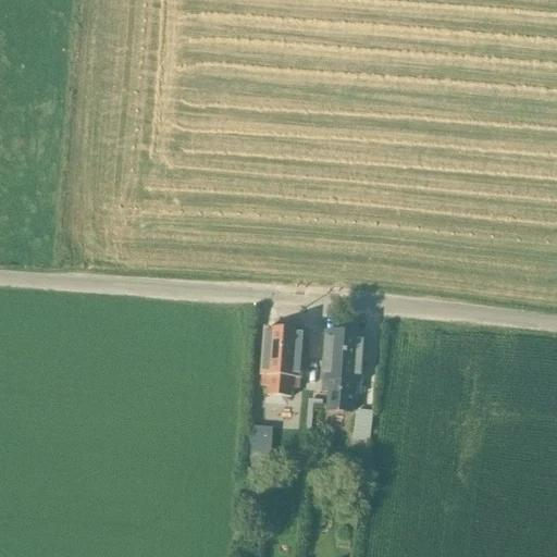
[(302,332),(267,330),(263,375),(299,379),(302,332)]
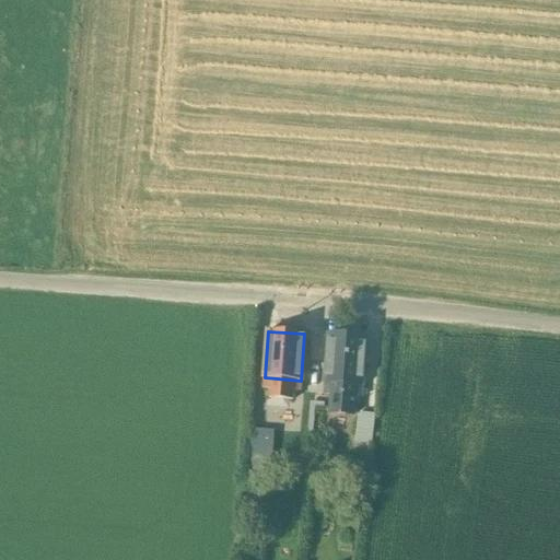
[(364,338),(328,336),(325,382),(361,384),(364,338)]
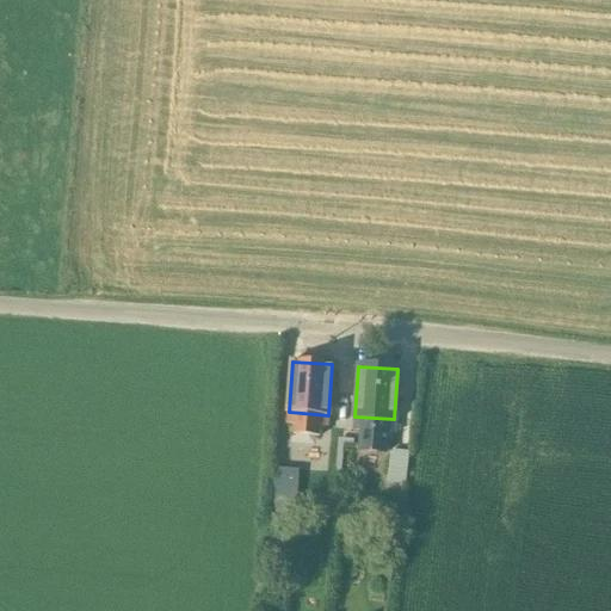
[(328,415),(289,412),(288,424),(294,424),(292,432),(320,434),(320,425),(327,426),(328,415)]
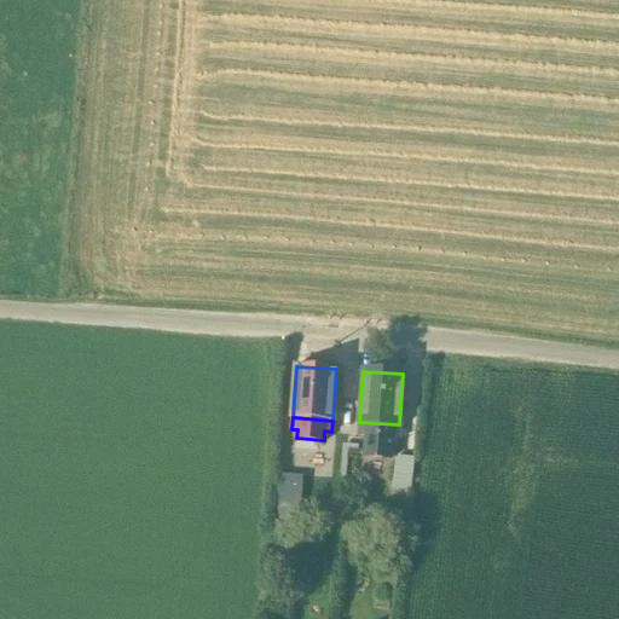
[(399,424),(359,422),(358,434),(365,435),(364,453),(389,455),(391,437),(398,438),(399,424)]
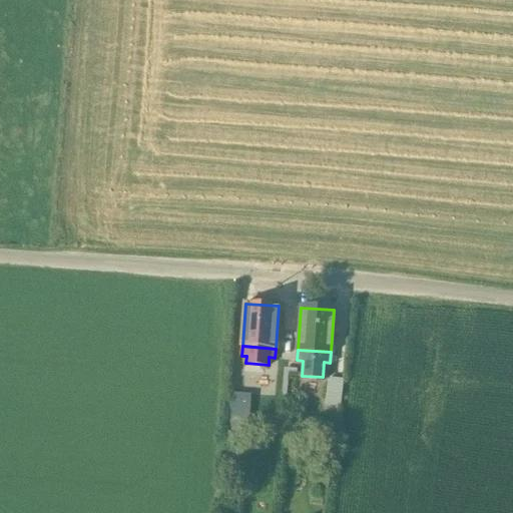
[(343,380),(328,378),(325,398),(341,399),(343,380)]
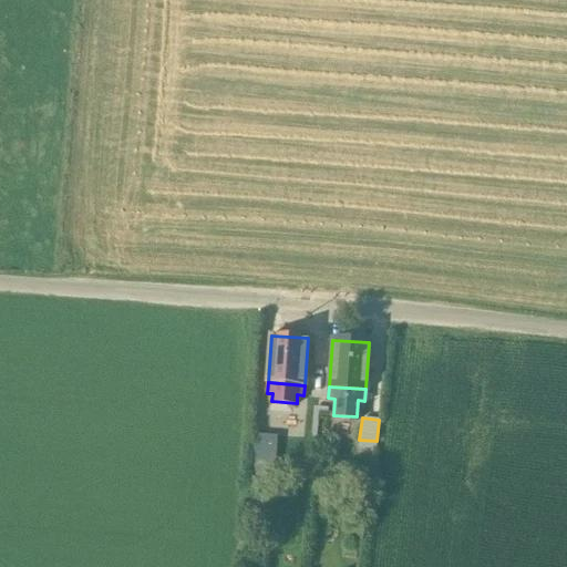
[(275,476),(277,435),(256,434),(254,475),(275,476)]
